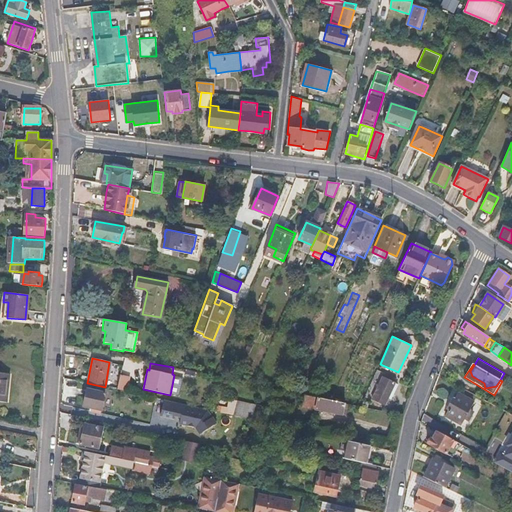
[(217,367),(213,376),(232,380),(235,371),(217,367)]
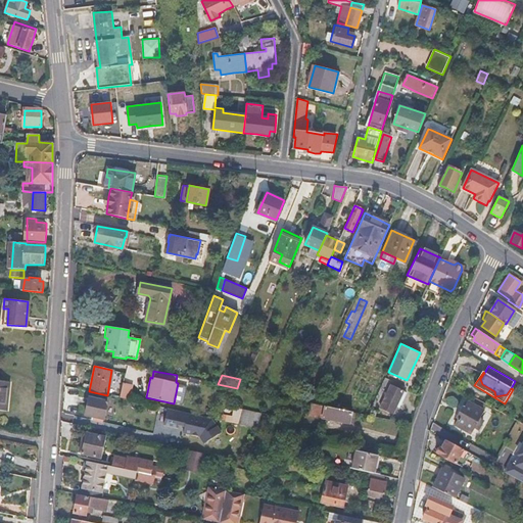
[(0,411),(5,412),(9,382),(0,380),(0,411)]
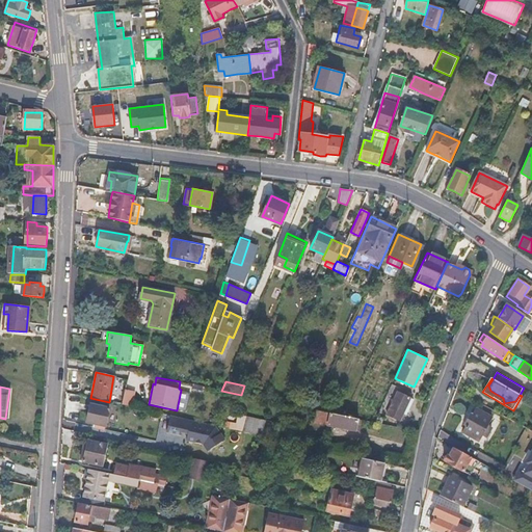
[(134,392),(125,390),(122,405),(131,407),(134,392)]
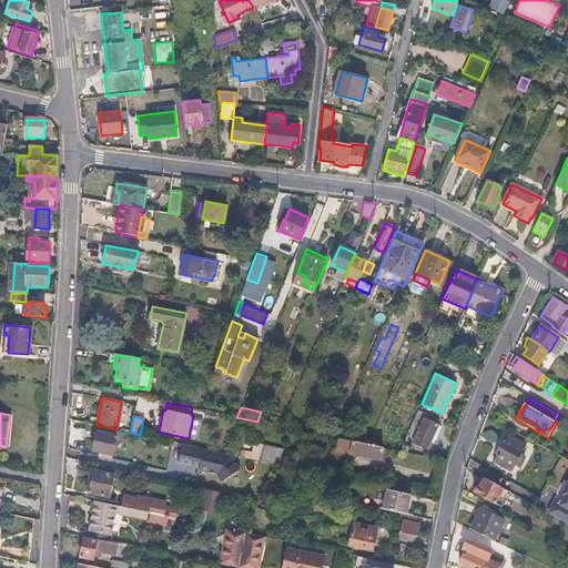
[(421,435),(417,444),(427,448),(437,424),(424,417),(417,434),(421,435)]
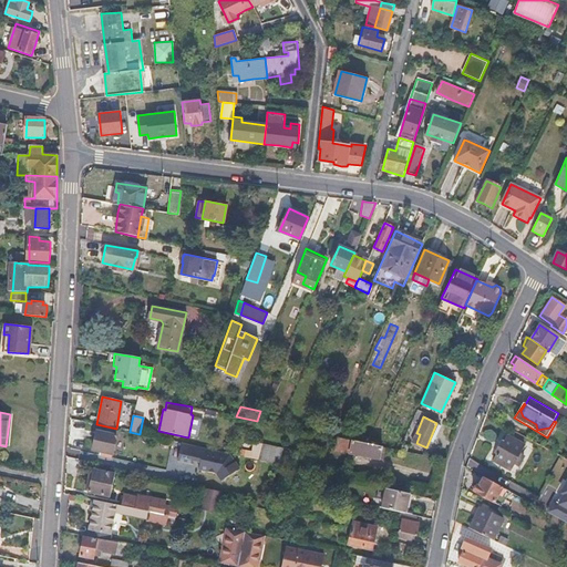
[(338,436),(341,437),(367,443),(371,435),(340,429),(338,436)]
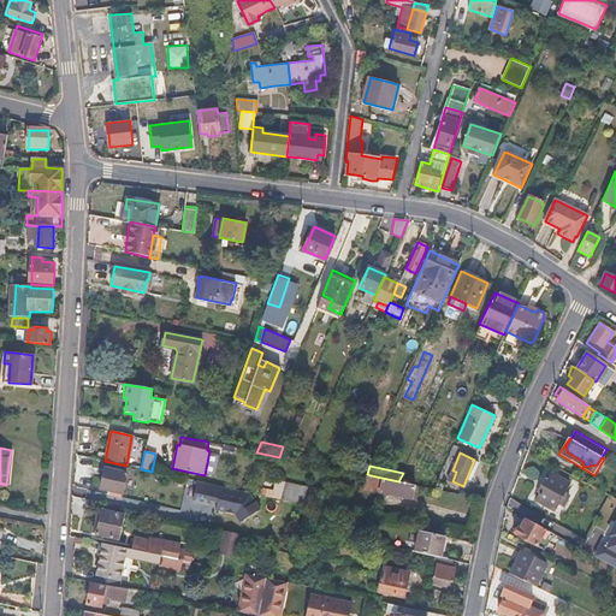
[(126,473),(105,468),(101,489),(111,491),(110,493),(122,496),(126,473)]
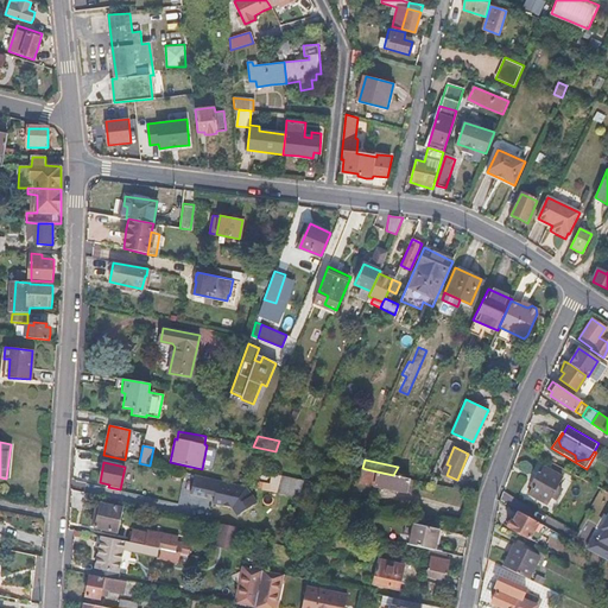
[(393,475),(366,469),(366,473),(368,473),(368,476),(377,479),(375,485),(409,492),(410,481),(401,480),(403,476),(393,475)]
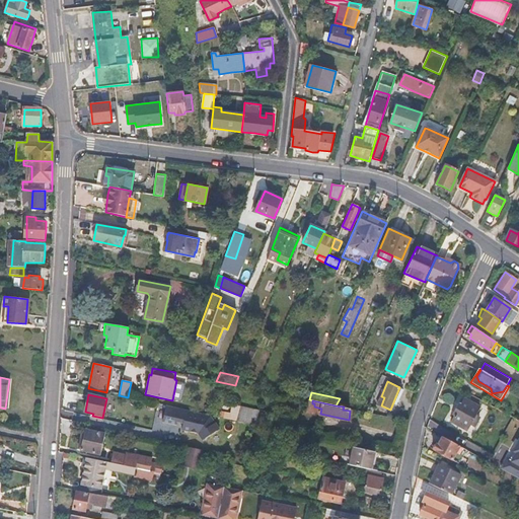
[(464,400),(452,422),(467,430),(479,409),(464,400)]
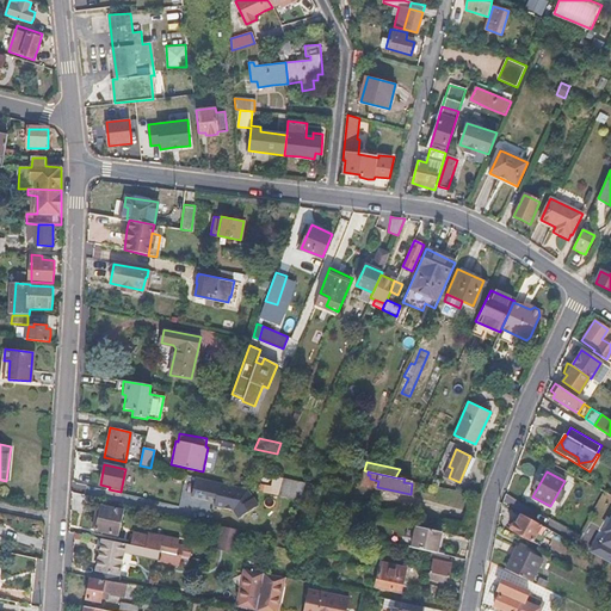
[(306,482),(273,475),(271,487),(259,485),(258,491),(270,493),(270,494),(301,501),(306,482)]
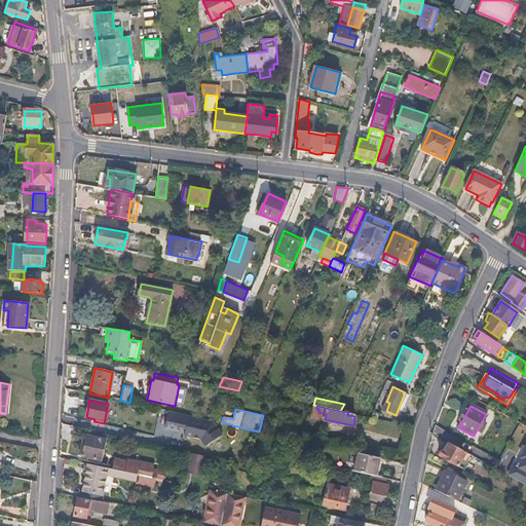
[(294,409),(291,423),(307,426),(310,412),(294,409)]
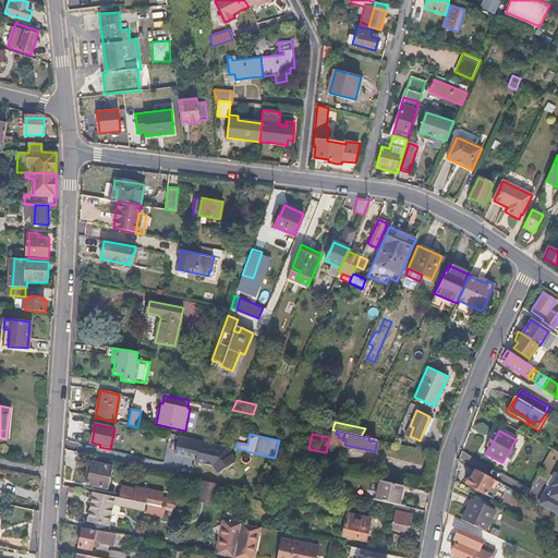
[(179,436),(176,453),(184,456),(190,457),(191,453),(197,456),(195,462),(213,465),(218,474),(237,462),(227,447),(179,436)]
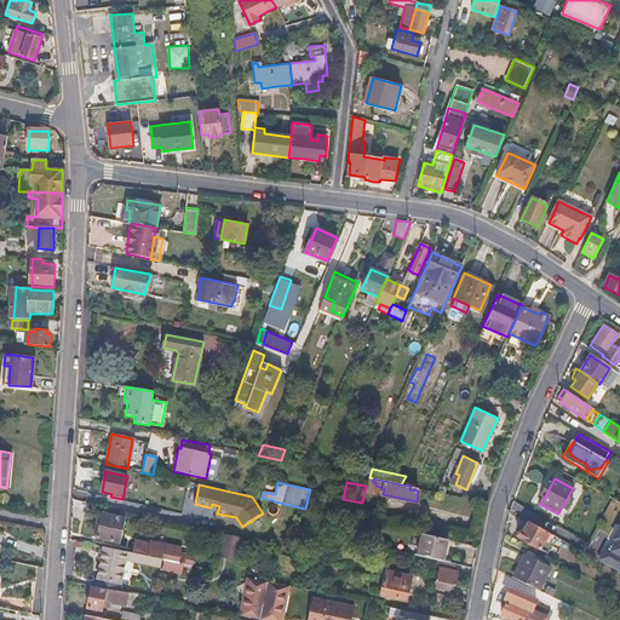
[(533,523),(550,533),(556,523),(539,514),(533,523)]
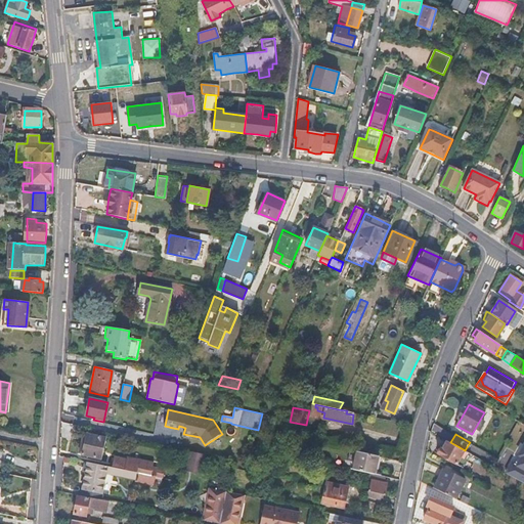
[(105,440),(86,436),(82,454),(101,459),(105,440)]
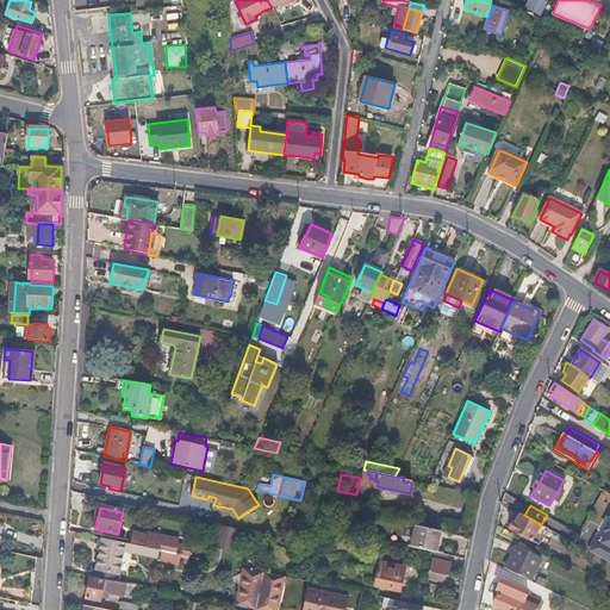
[(533,540),(541,524),(524,515),(521,514),(516,523),(514,521),(510,528),(533,540)]
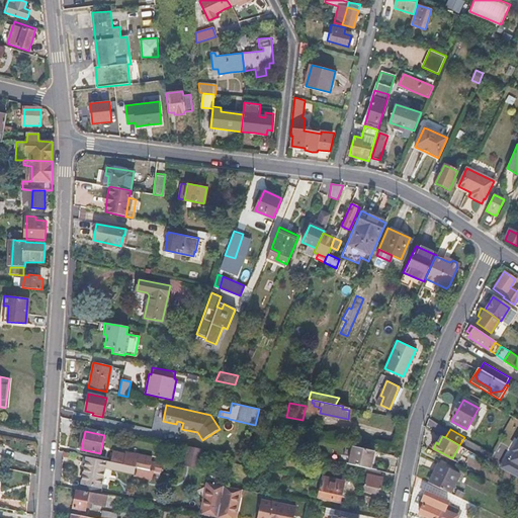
[(202,448),(186,445),(183,462),(198,465),(202,448)]
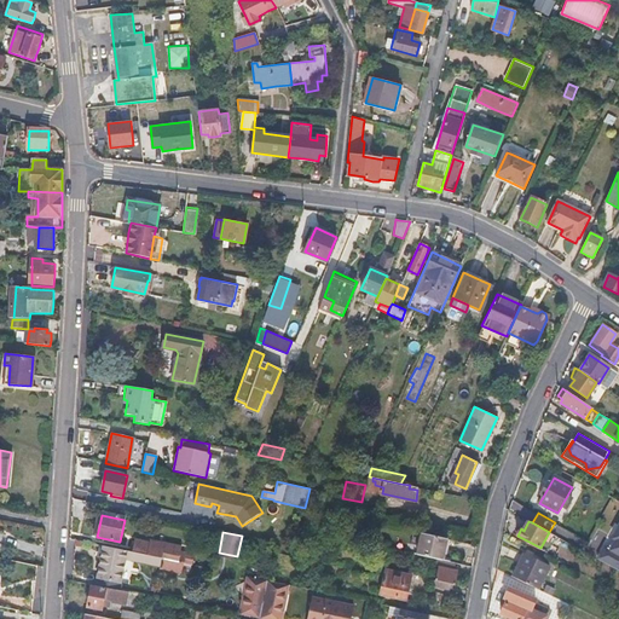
[(440,560),(443,560),(447,539),(422,533),(416,555),(440,560)]
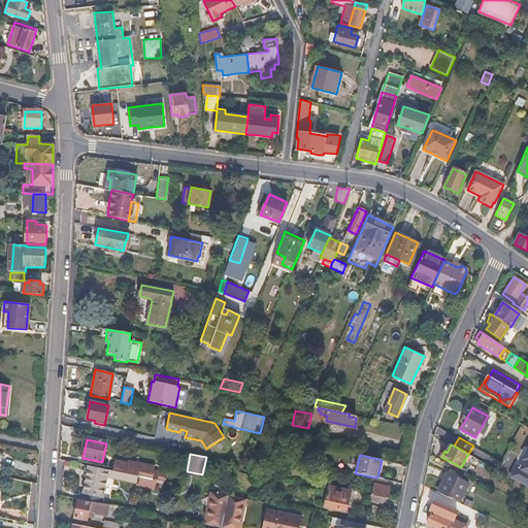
[(229,468),(231,462),(218,459),(216,465),(229,468)]
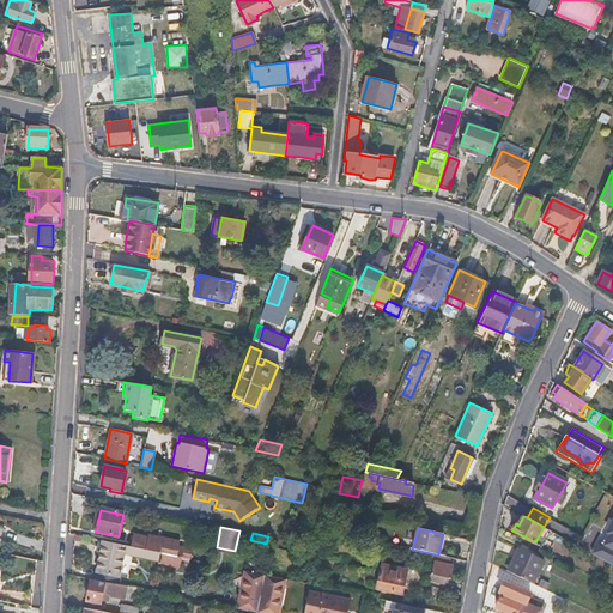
[(131,546),(145,550),(161,553),(182,557),(192,559),(193,550),(180,547),(181,542),(149,536),(149,538),(147,538),(133,534),(131,546)]
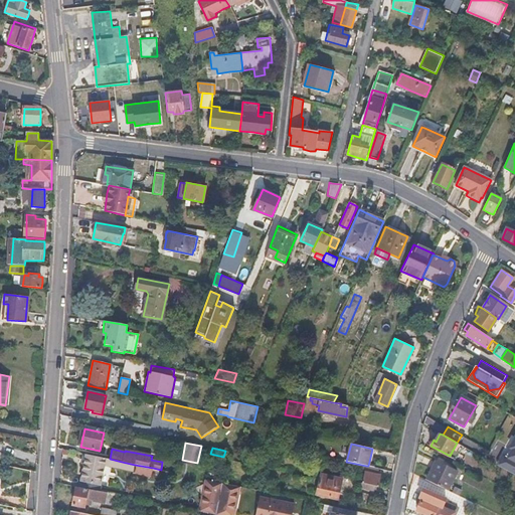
[(86,454),(80,480),(100,484),(104,463),(110,464),(110,466),(134,471),(135,465),(122,462),(110,459),(86,454)]
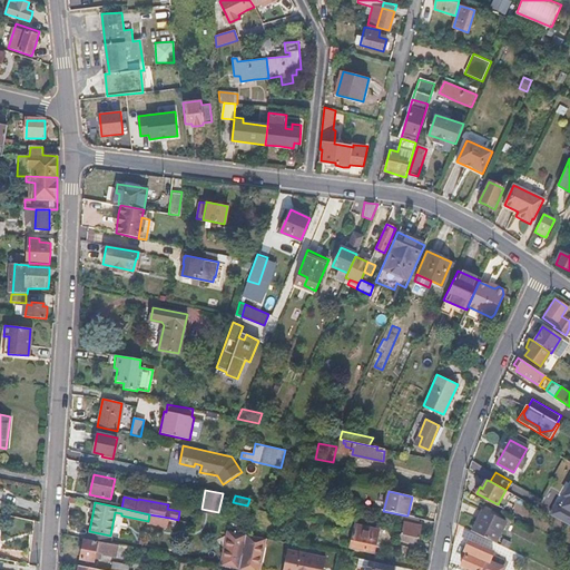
[(505,522),(482,510),(472,531),(495,542),(505,522)]
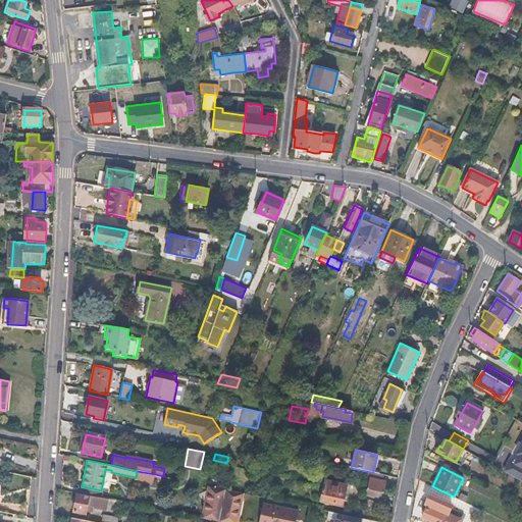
[(155,474),(137,471),(136,477),(135,479),(153,483),(155,474)]
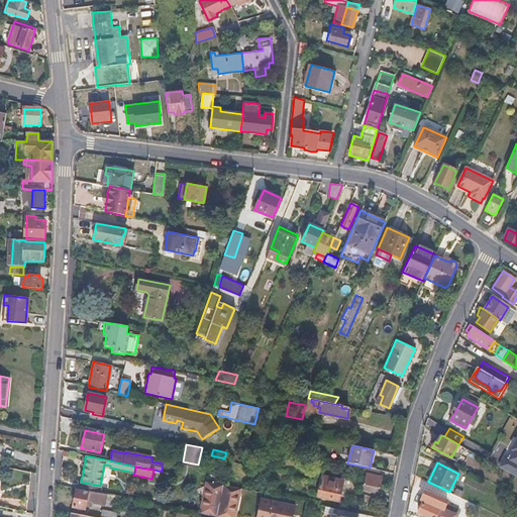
[(379,470),(370,468),(368,468),(363,489),(376,492),(377,488),(380,488),(383,478),(378,477),(379,470)]
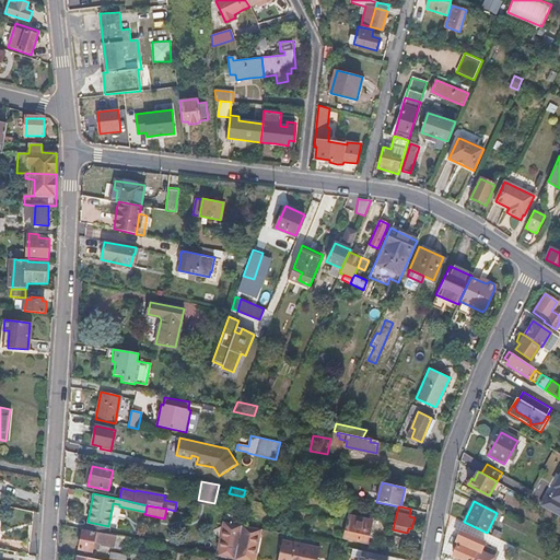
[(372,521),(350,516),(346,537),(368,541),(372,521)]
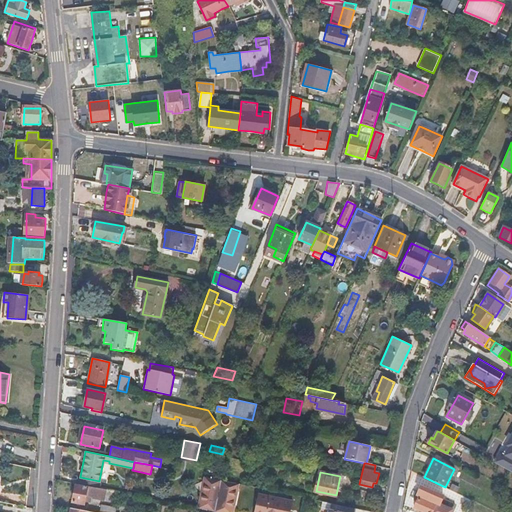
[(215,511),(221,480),(204,476),(197,508),(215,511)]
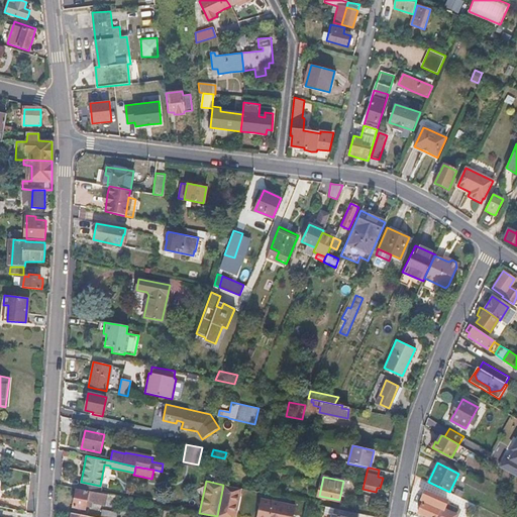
[(99,493),(100,486),(81,482),(80,490),(88,491),(99,493)]
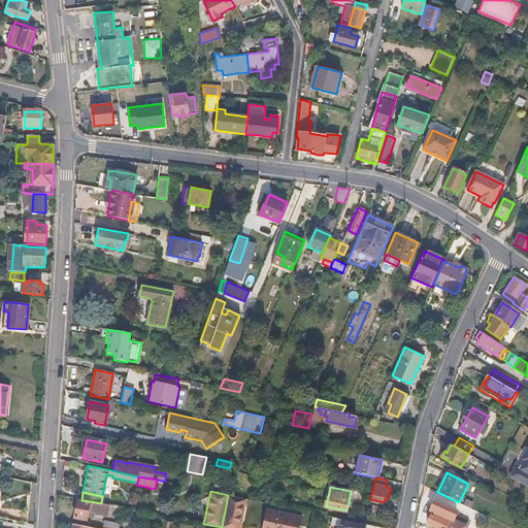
[(238,527),(245,498),(228,495),(222,527),(226,527),(238,527)]
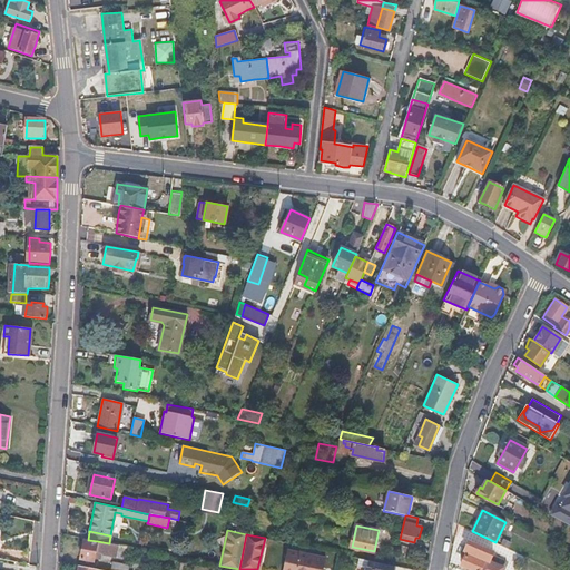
[(511,543),(503,540),(501,546),(508,549),(511,543)]
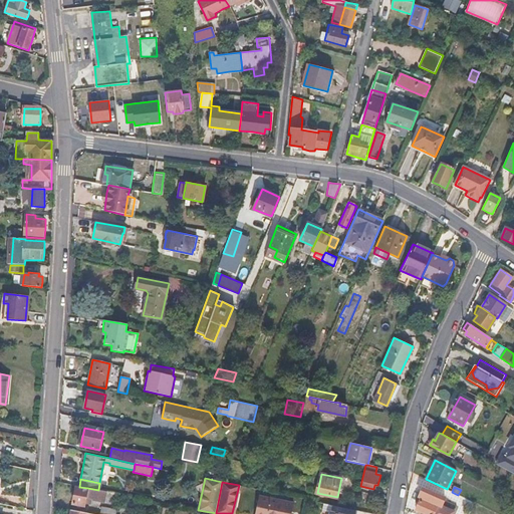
[(105,499),(106,492),(98,490),(87,488),(86,490),(75,488),(72,505),(84,507),(86,495),(105,499)]
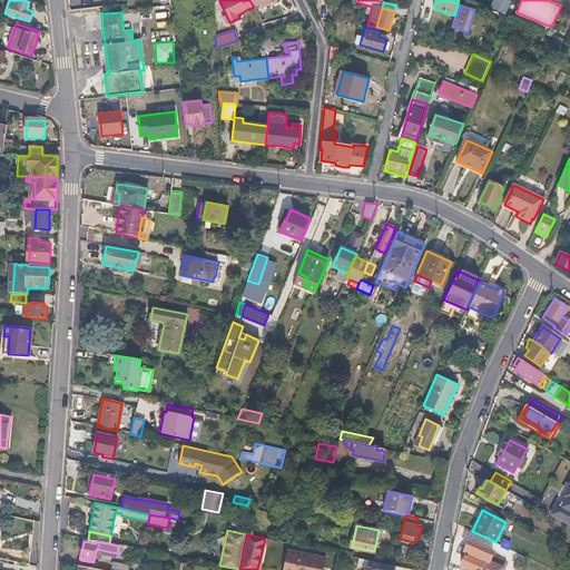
[(493,552),(468,541),(464,550),(468,551),(461,566),(472,569),(500,569),(505,559),(492,554),(493,552)]
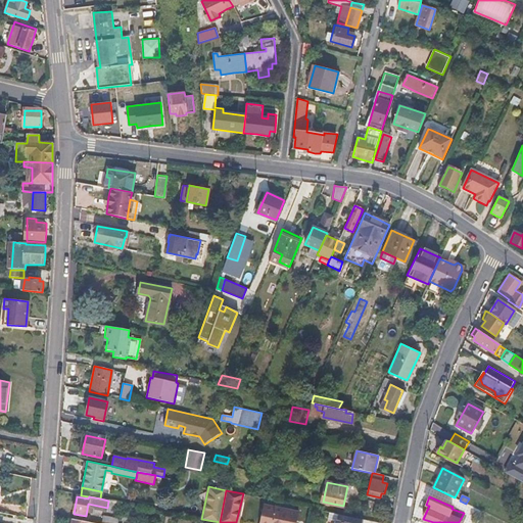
[(119,503),(108,501),(107,508),(106,512),(116,514),(119,503)]
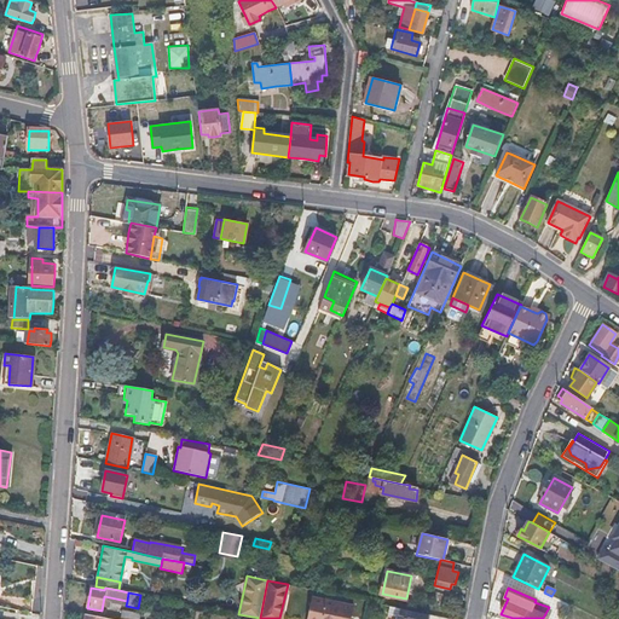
[(350,618),(353,605),(312,596),(307,618),(350,618)]
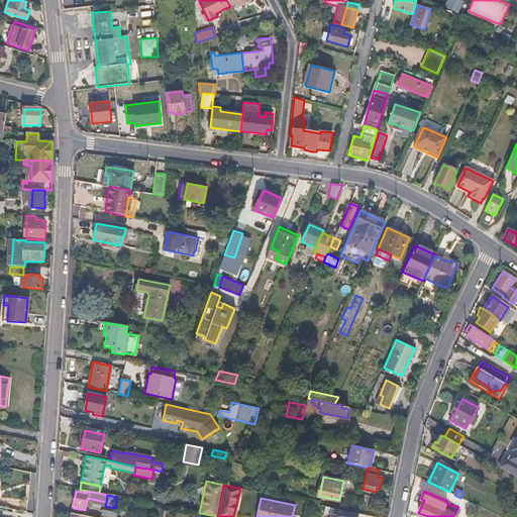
[(12,511),(33,515),(34,504),(14,500),(12,511)]
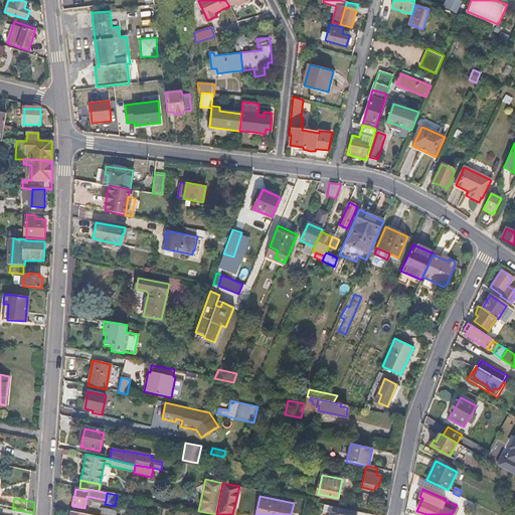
[(357,514),(358,511),(325,504),(324,512),(332,513),(331,514),(357,514)]
